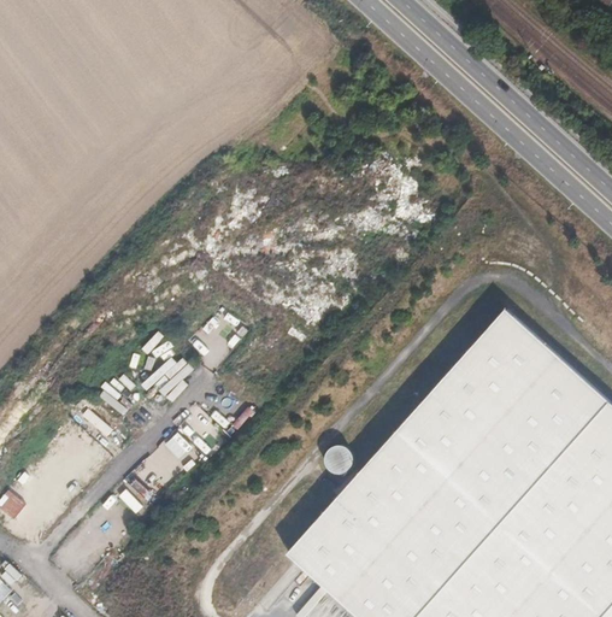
[(153,254),(151,269),(163,272),(165,258),(153,254)]
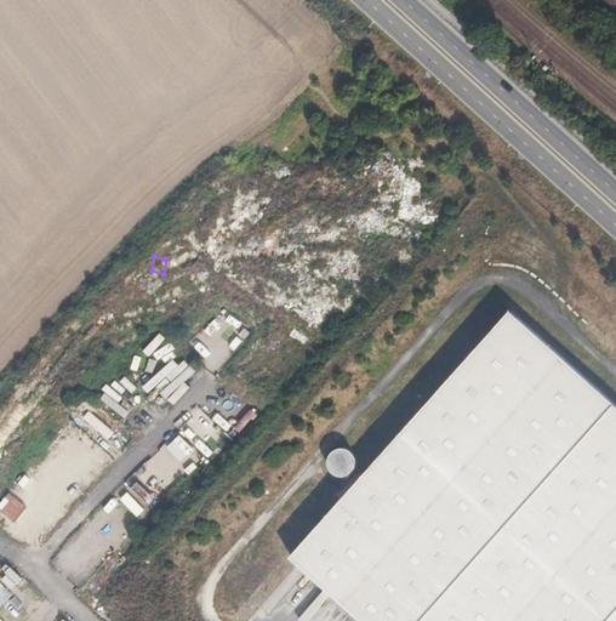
[(615,620),(615,406),(509,311),(287,556),(304,571),(314,580),(325,590),(335,598),(344,607),(355,616),(360,620),(615,620)]
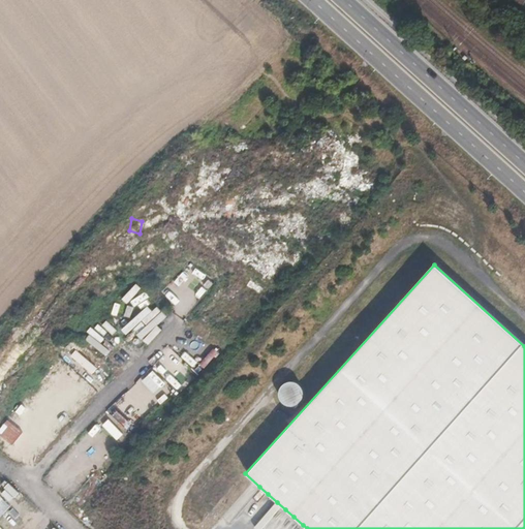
[(78,335),(93,348),(102,338),(87,324),(78,335)]
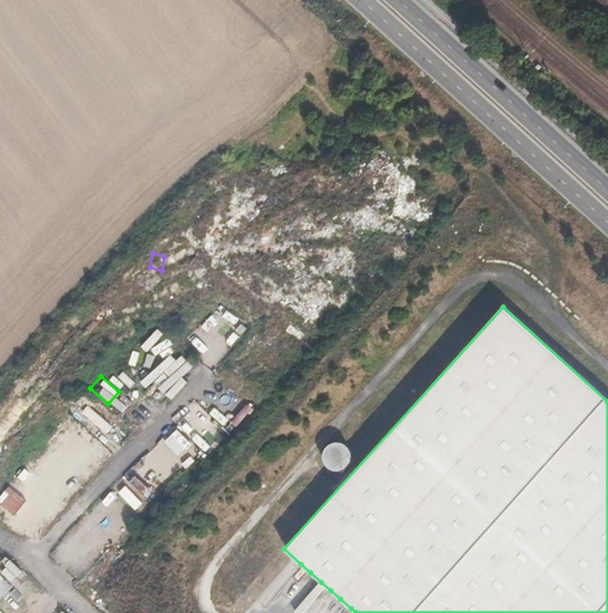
[(164,407),(172,393),(165,389),(158,404),(164,407)]
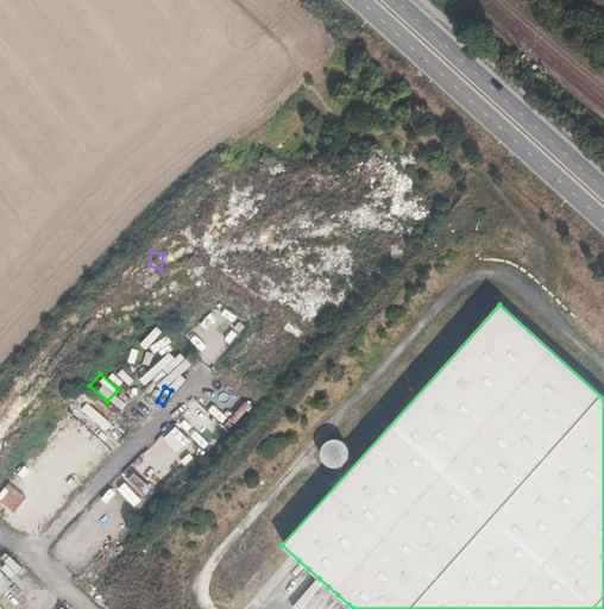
[(197,387),(184,399),(190,405),(202,393),(197,387)]
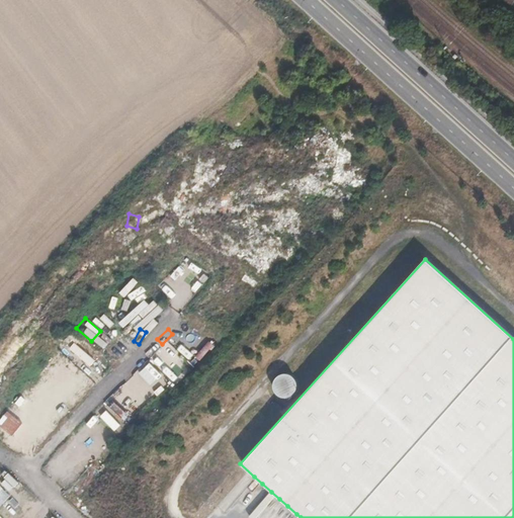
[(155,360),(167,350),(163,345),(151,355),(155,360)]
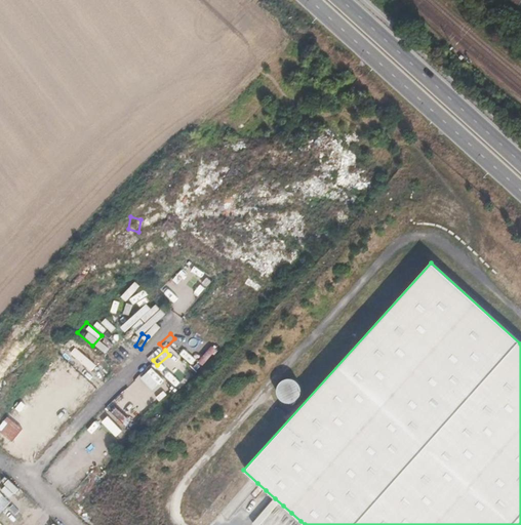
[(272,390),(281,400),(297,385),(288,374),(272,390)]
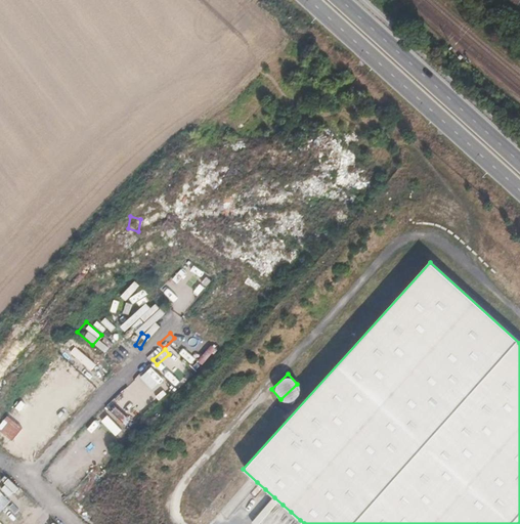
[(128,400),(136,391),(131,387),(124,396),(128,400)]
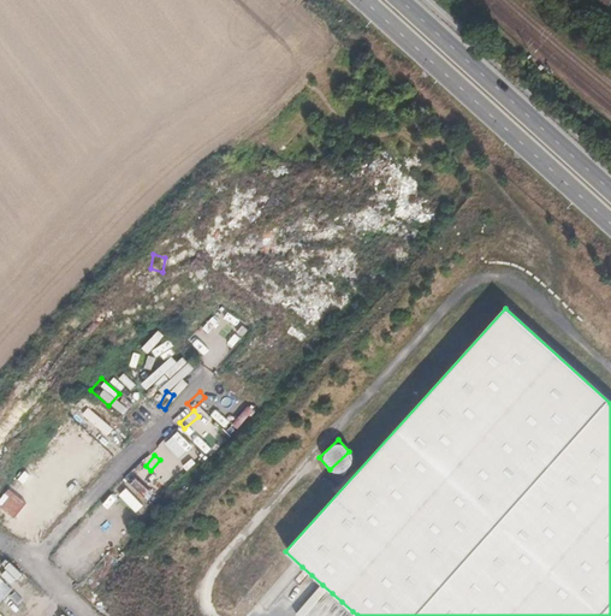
[(142,496),(147,489),(132,478),(126,485),(142,496)]
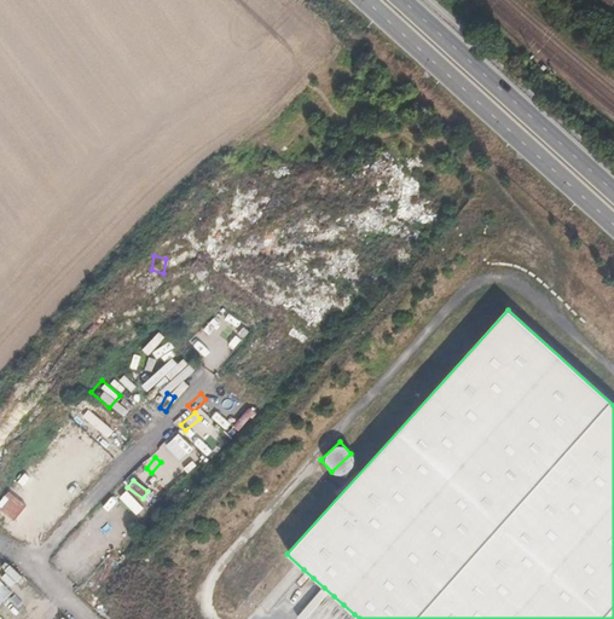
[(0,513),(9,521),(23,507),(6,491),(0,496),(0,513)]
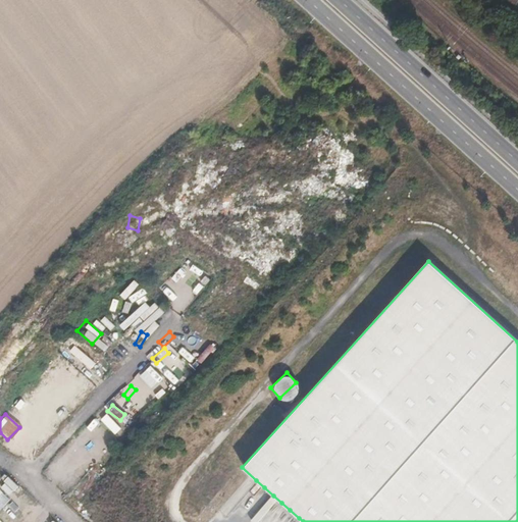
[(72,435),(76,441),(88,434),(83,428),(72,435)]
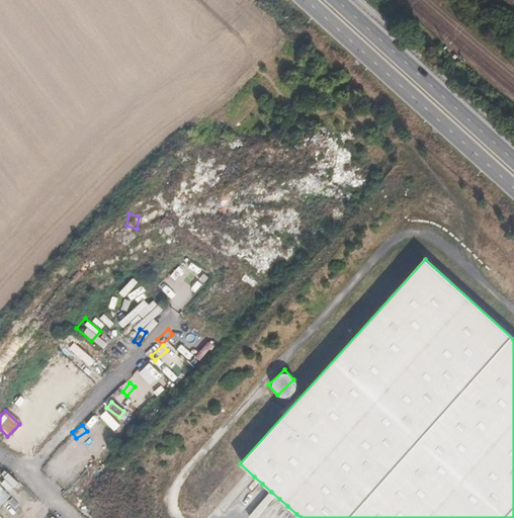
[(89,458),(93,453),(81,442),(77,447),(89,458)]
